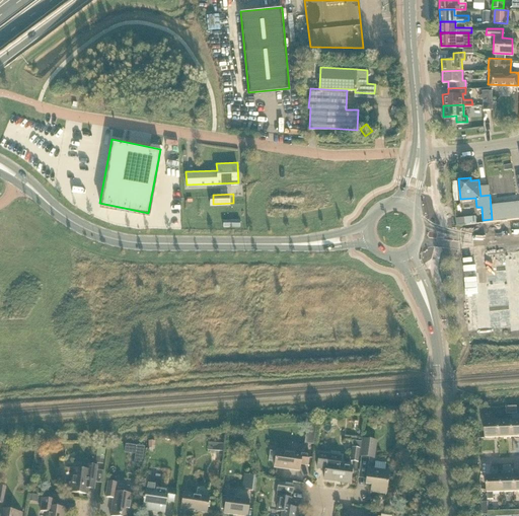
[(499,434),(512,434),(511,418),(498,419),(499,434)]
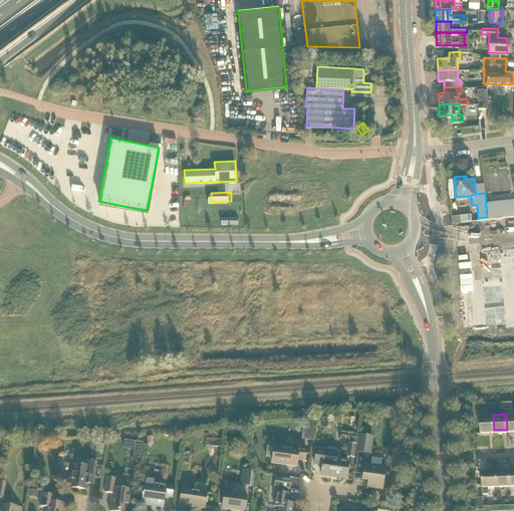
[(481,431),(494,430),(493,415),(480,415),(481,431)]
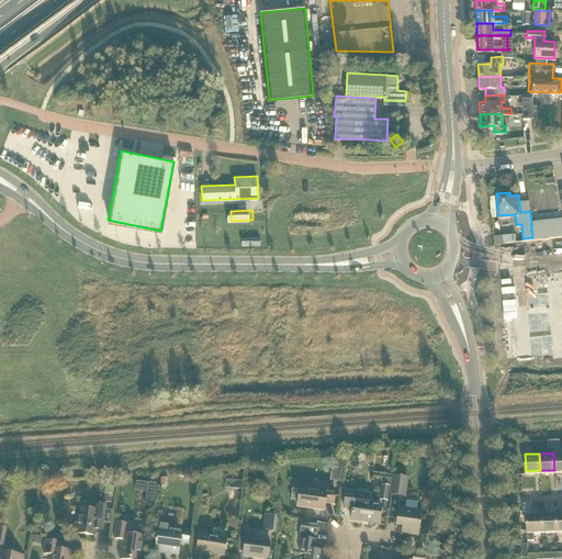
[(386,507),(391,471),(372,469),(372,474),(384,476),(383,483),(381,482),(379,498),(384,498),(383,507),(386,507)]
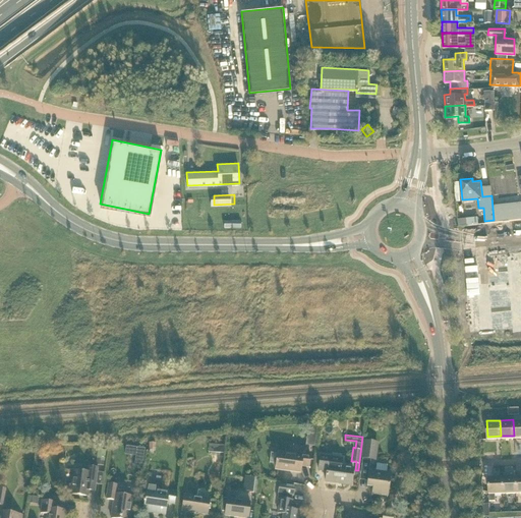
[(360,456),(375,458),(378,440),(363,439),(360,456)]
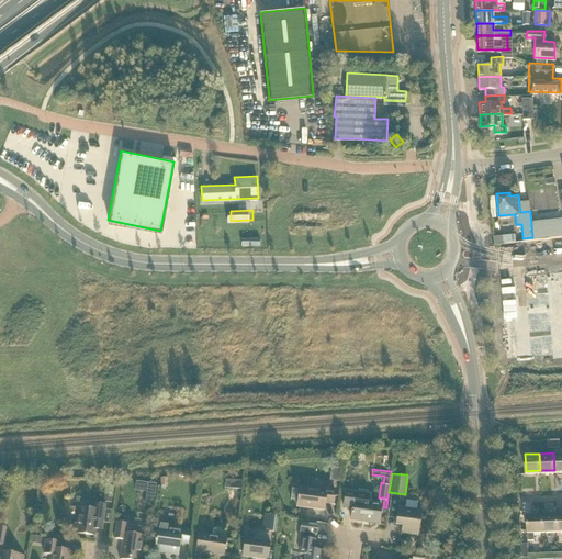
[(113,485),(105,484),(103,501),(112,502),(113,485)]
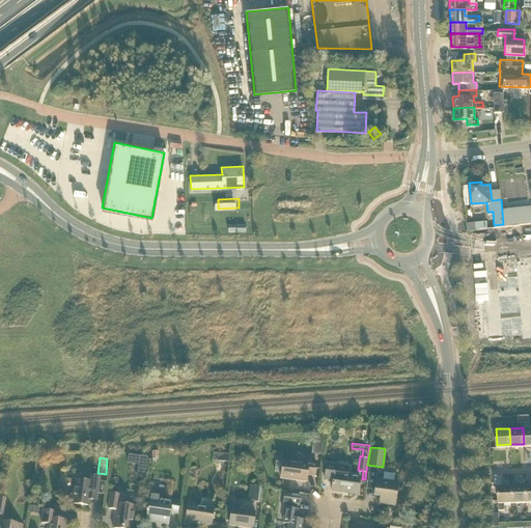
[(314,474),(316,462),(308,461),(308,463),(283,460),(281,475),(306,479),(306,473),(314,474)]
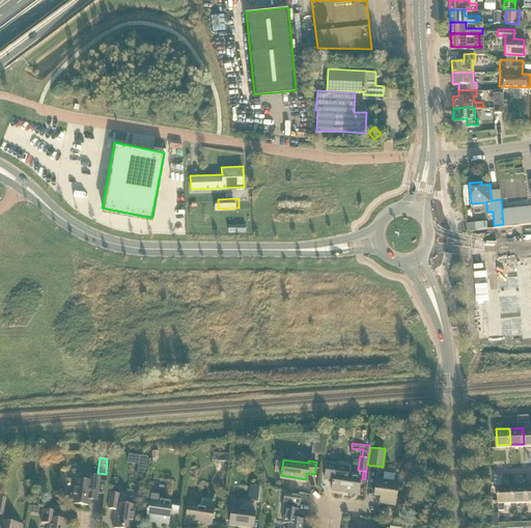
[(325,476),(333,478),(332,488),(358,492),(360,475),(334,472),(335,464),(327,462),(325,476)]
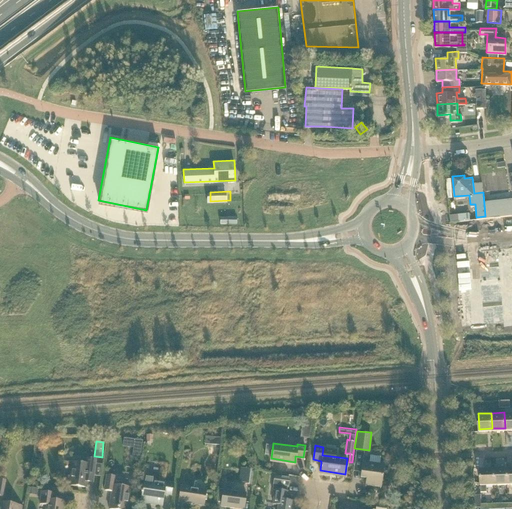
[(86,485),(87,481),(88,473),(94,473),(96,458),(85,456),(85,462),(72,460),(69,483),(86,485)]
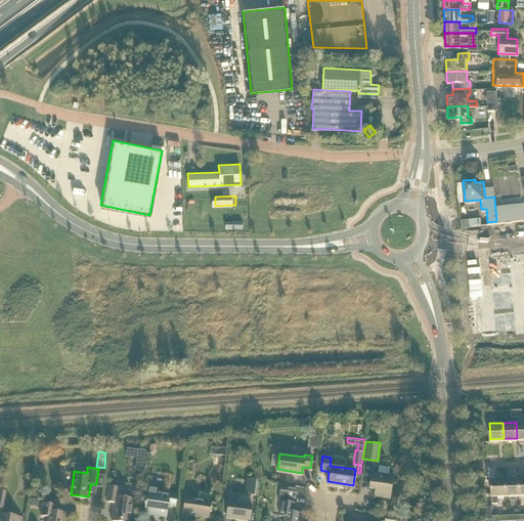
[(376,483),(375,489),(374,495),(389,497),(392,474),(378,472),(378,470),(372,469),(369,482),(376,483)]
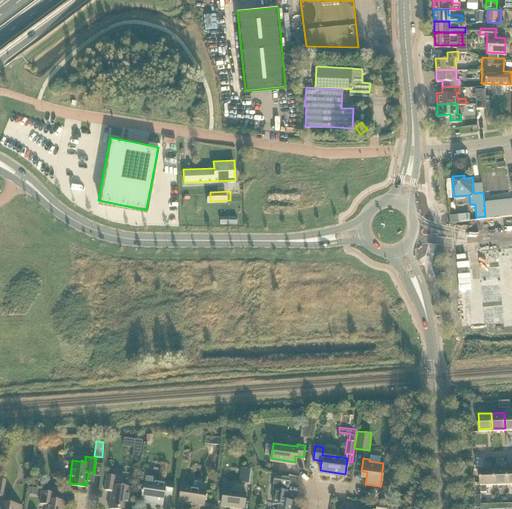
[(494,483),(507,482),(507,466),(493,467),(494,483)]
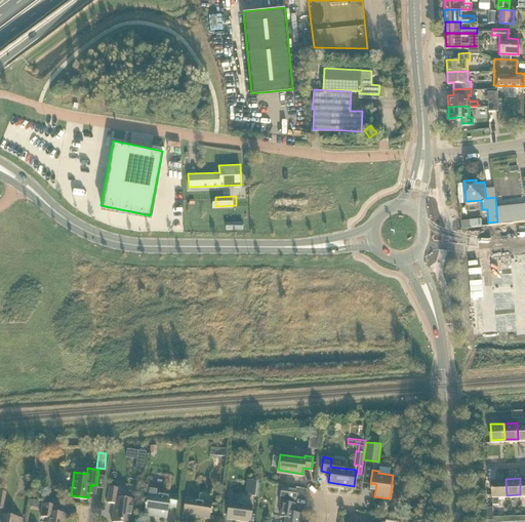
[(252,479),(250,494),(258,495),(260,480),(252,479)]
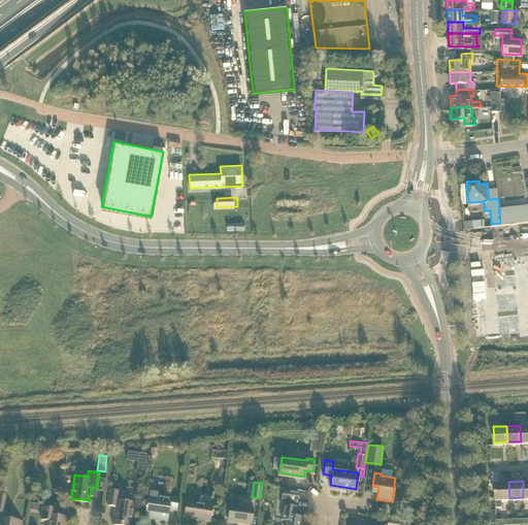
[(495,482),(496,506),(502,505),(501,498),(509,498),(508,482),(495,482)]
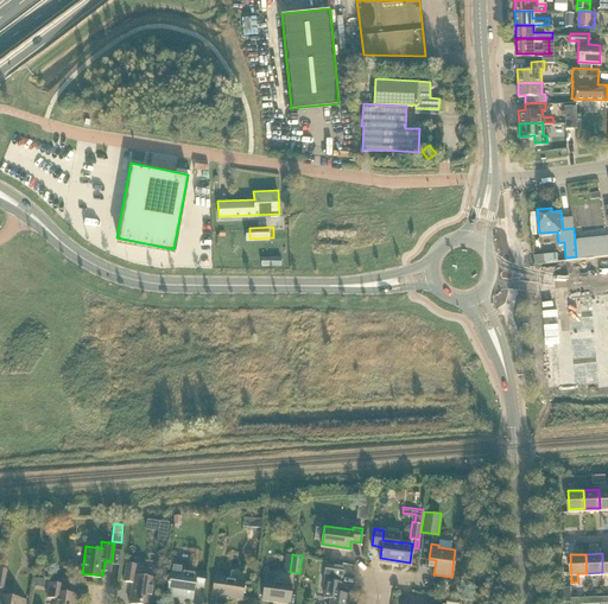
[(341,580),(340,580),(341,576),(342,576),(343,564),(325,561),(323,579),(325,579),(324,596),(330,596),(329,603),(346,603),(348,592),(340,591),(341,580)]
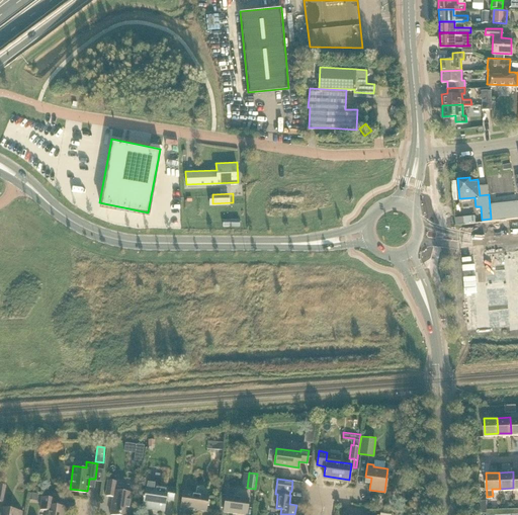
[(131,501),(133,493),(114,490),(116,481),(108,480),(106,494),(114,495),(111,512),(127,514),(130,501),(131,501)]
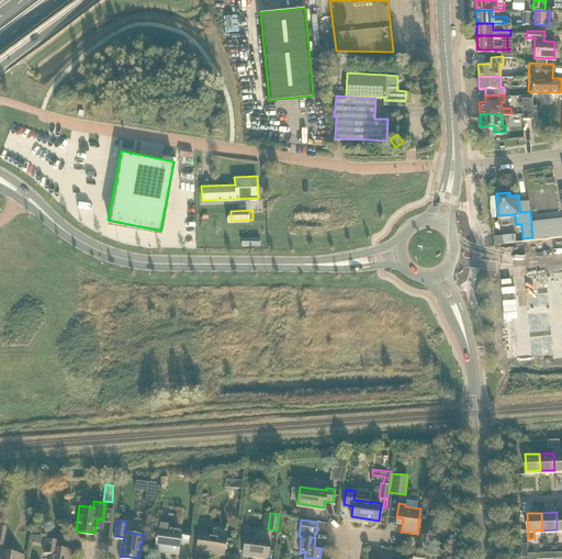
[(190,528),(176,526),(158,524),(154,550),(178,554),(180,540),(188,541),(190,528)]
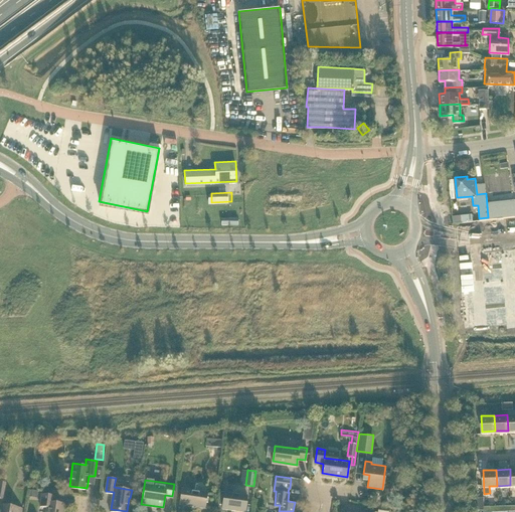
[(27,494),(37,495),(38,488),(28,487),(27,494)]
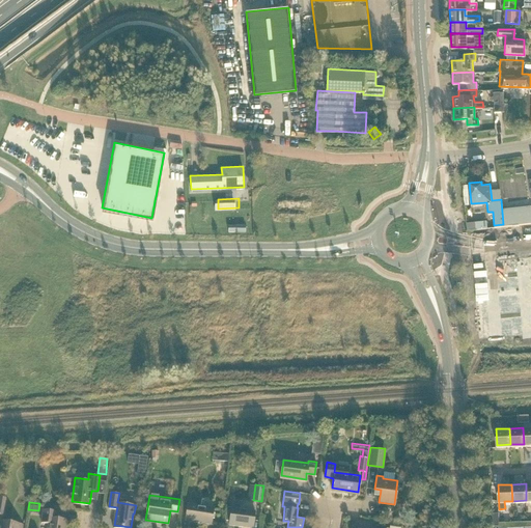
[(212,522),(214,506),(188,502),(185,518),(212,522)]
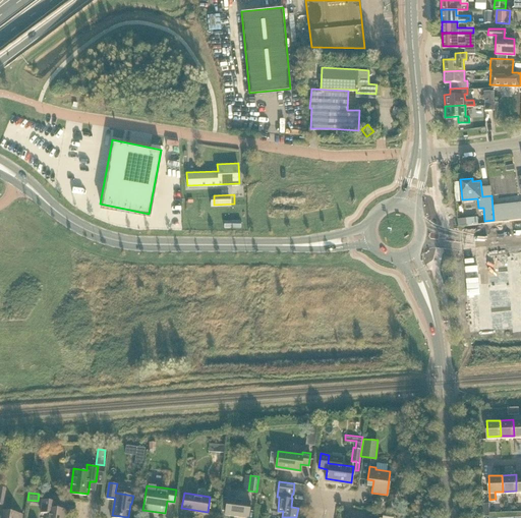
[(250,500),(223,496),(221,509),(225,509),(225,513),(247,516),(250,500)]
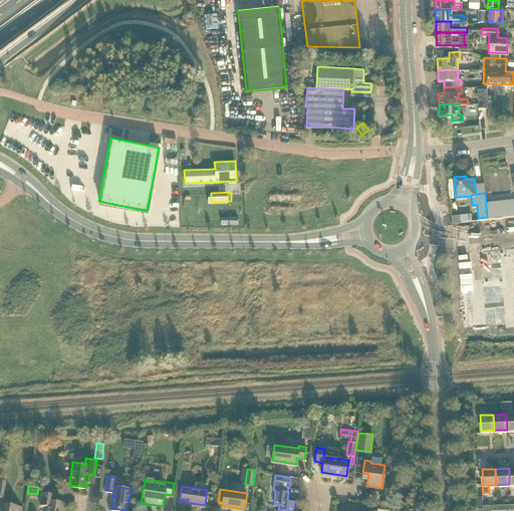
[(66,508),(67,501),(52,499),(53,493),(41,491),(40,504),(46,505),(45,510),(62,510),(63,507),(66,508)]
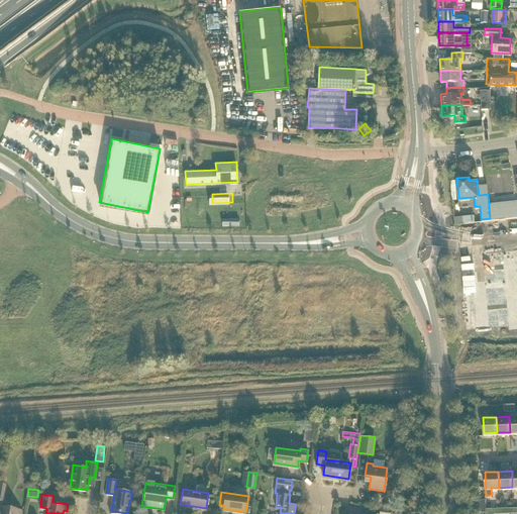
[(21,513),(23,509),(2,505),(0,513),(21,513)]
